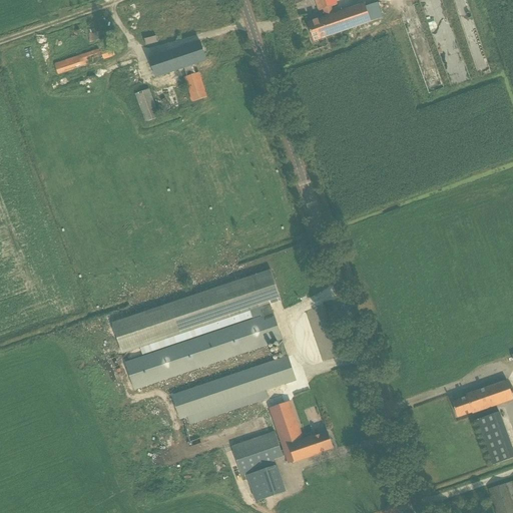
[(314,41),(371,22),(365,4),(334,15),(332,8),(333,8),(333,6),(338,5),(336,0),(315,0),(320,11),(324,10),(326,17),(308,23),(314,41)]
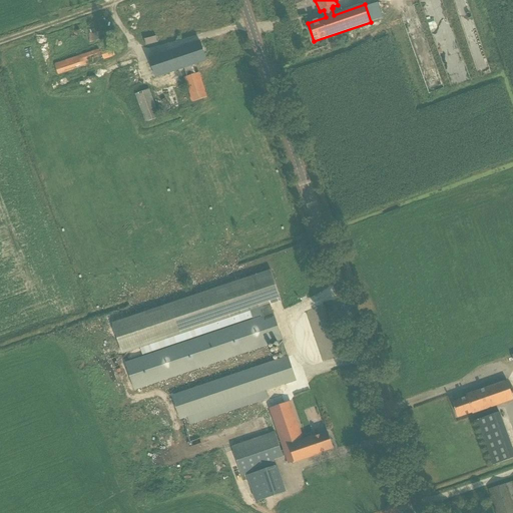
[(105,39),(104,27),(88,28),(89,40),(105,39)]
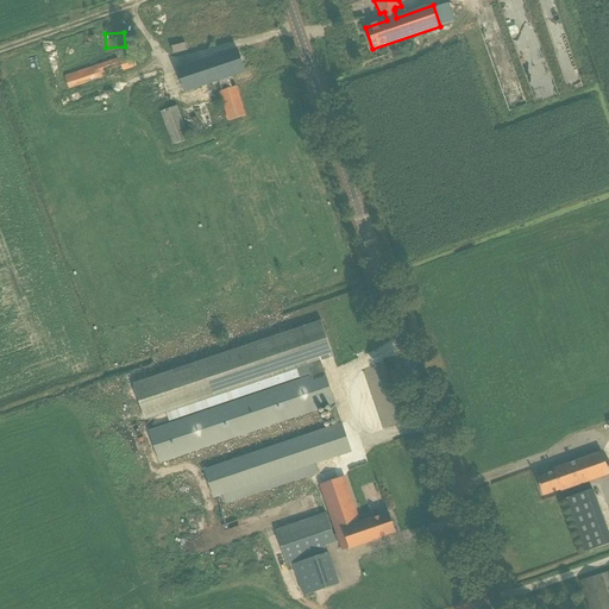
[(186,43),(171,46),(174,54),(187,50),(186,43)]
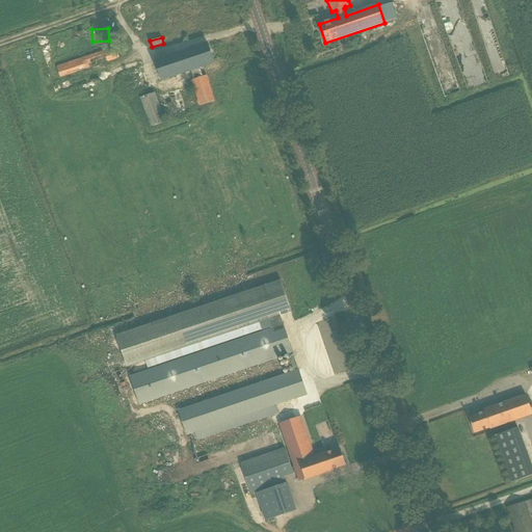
[(208,45),(198,48),(155,61),(160,80),(190,71),(193,79),(191,80),(200,106),(205,104),(215,101),(206,76),(203,77),(200,67),(214,61),(208,45)]
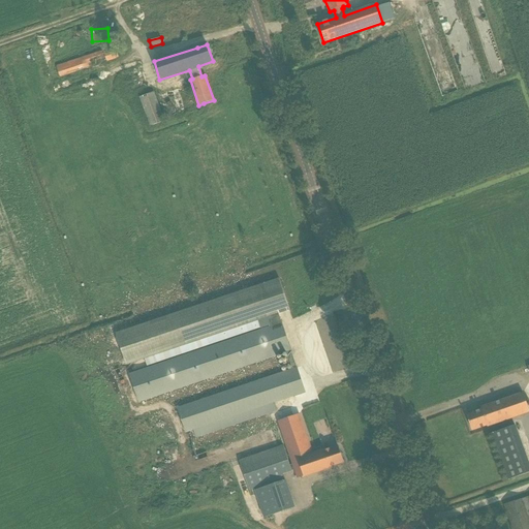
[(452,51),(454,58),(473,52),(470,44),(452,51)]
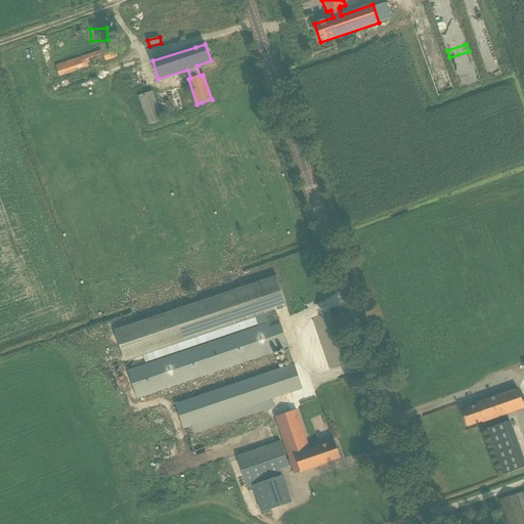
[(59,77),(118,58),(114,46),(55,64),(59,77)]
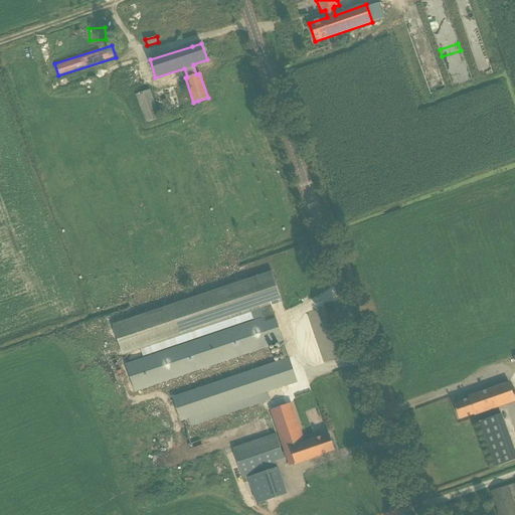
[(150,90),(136,95),(146,123),(161,118),(150,90)]
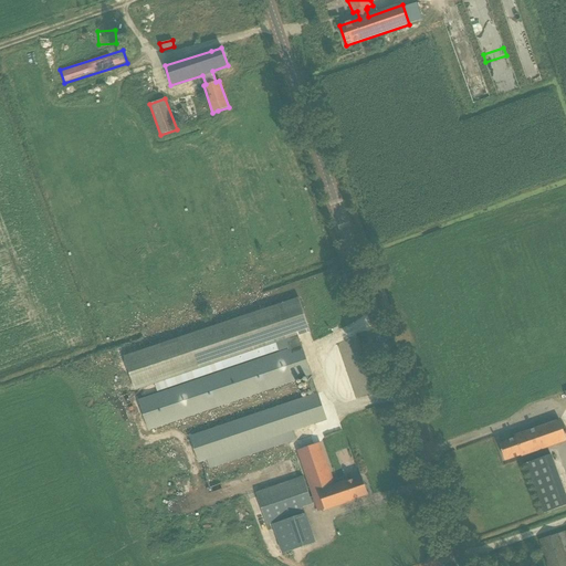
[(148,430),(302,379),(306,377),(313,396),(189,437),(198,463),(207,460),(210,469),(296,440),(293,431),(327,420),(318,394),(317,395),(312,375),(302,346),(301,346),(299,336),(311,332),(299,299),(124,357),(135,391),(155,385),(157,392),(281,350),(281,353),(138,401),(148,430)]
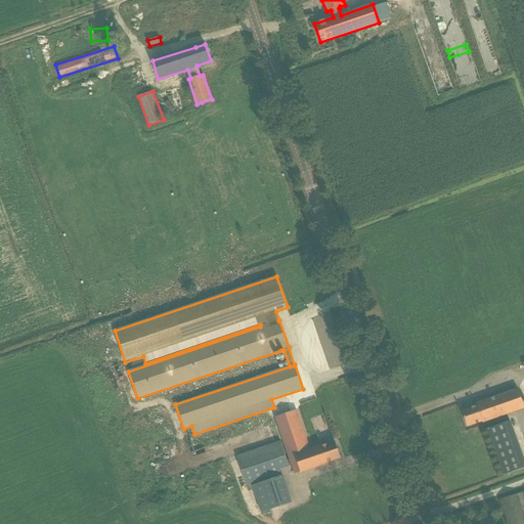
[(523,407),(518,390),(486,400),(476,404),(477,406),(463,411),(468,427),(482,422),(483,423),(492,420),(523,408),(523,407)]
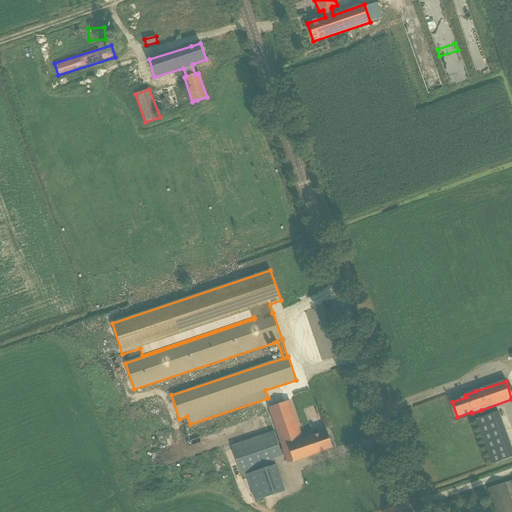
[(277,431),(283,450),(285,455),(288,463),(294,461),(294,462),(318,453),(318,452),(332,447),(327,432),(313,437),(312,436),(302,439),(289,401),(269,408),(277,431)]
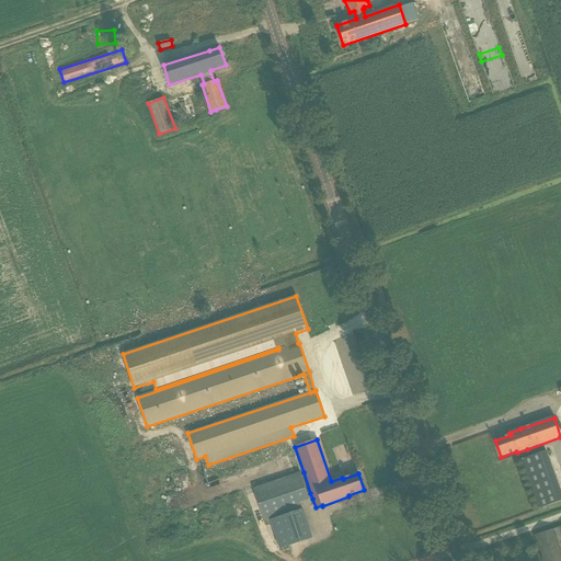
[(560,490),(547,450),(521,460),(538,510),(560,502),(560,490)]
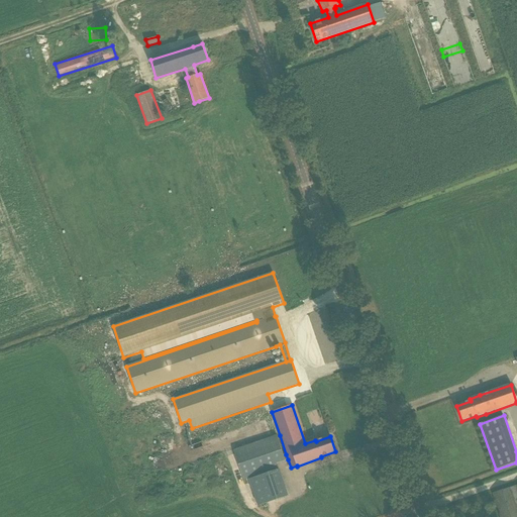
[(266,504),(287,497),(277,469),(278,468),(276,463),(288,459),(286,454),(284,455),(277,435),(234,450),(244,480),(247,479),(248,479),(259,507),(266,504)]
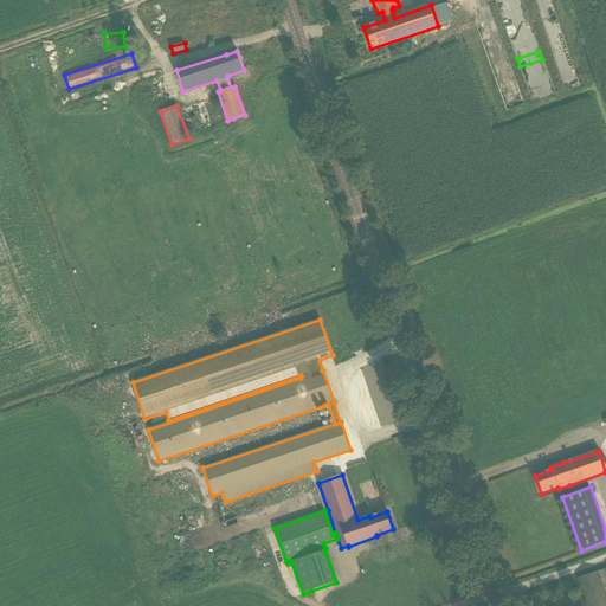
[(605,605),(605,569),(578,579),(585,605),(605,605)]
